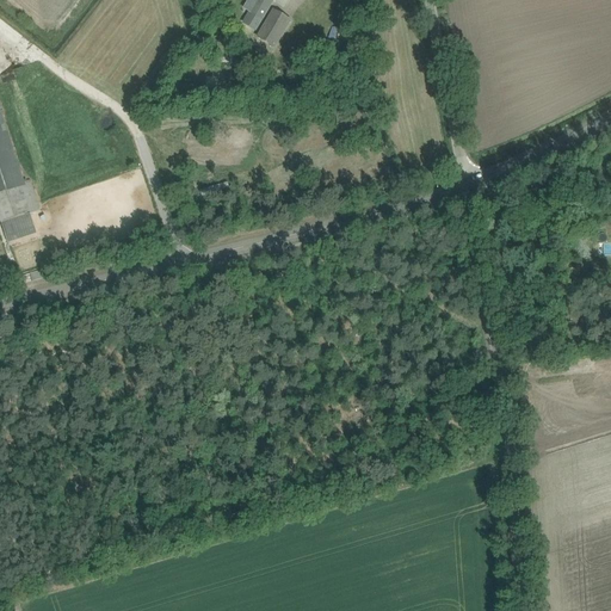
[(255,0),(248,13),(242,23),(255,31),(261,22),(275,0),(255,0)]
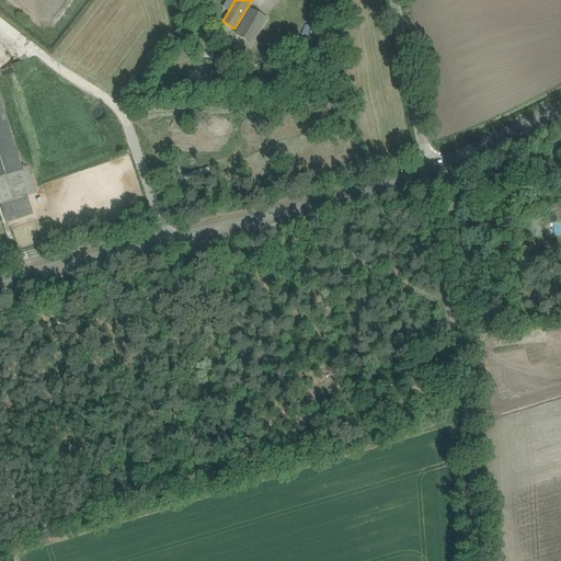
[(236,35),(252,45),(267,19),(251,9),(236,35)]
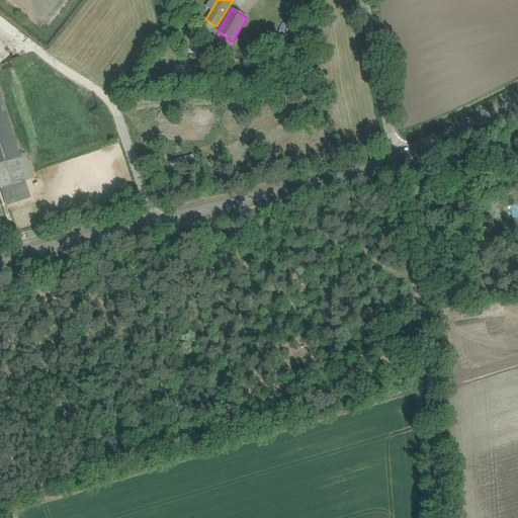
[(4,105),(0,106),(0,187),(1,189),(25,181),(34,178),(25,151),(20,153),(4,105)]
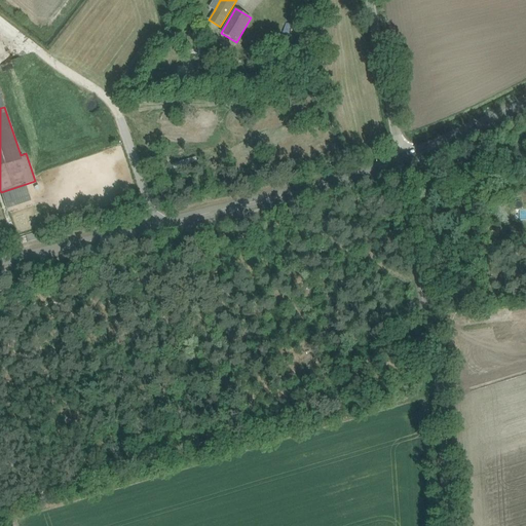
[(1,192),(4,203),(30,195),(26,184),(1,192)]
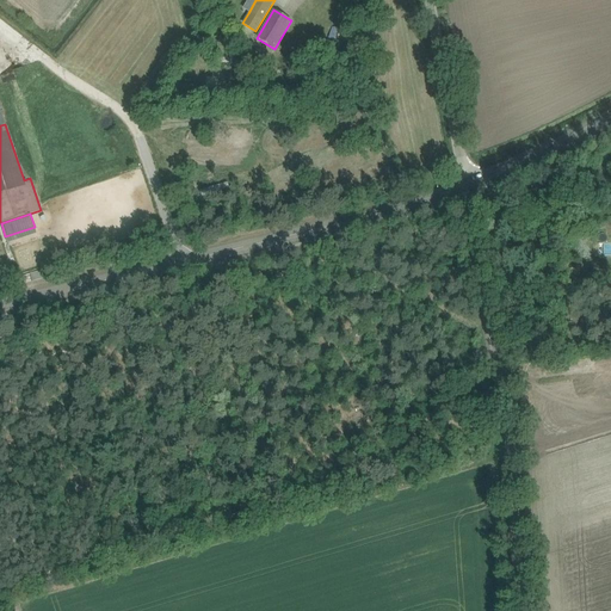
[(41,271),(31,273),(34,282),(43,279),(42,275),(41,271)]
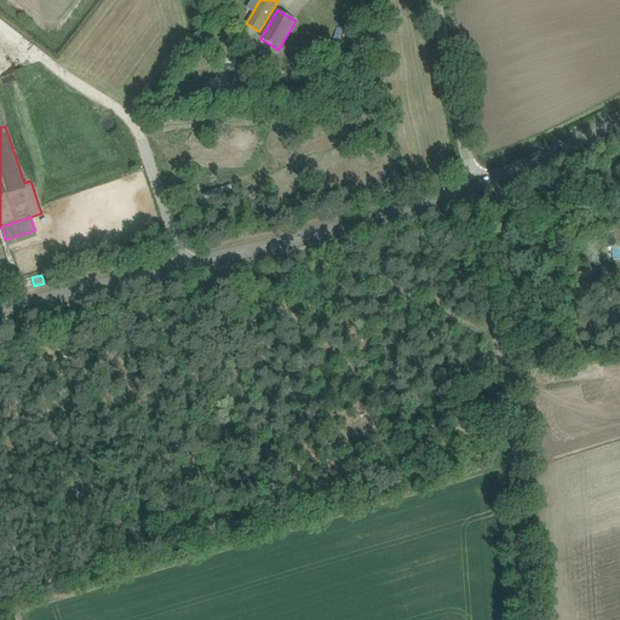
[(619,378),(607,382),(608,391),(619,389),(619,378)]
